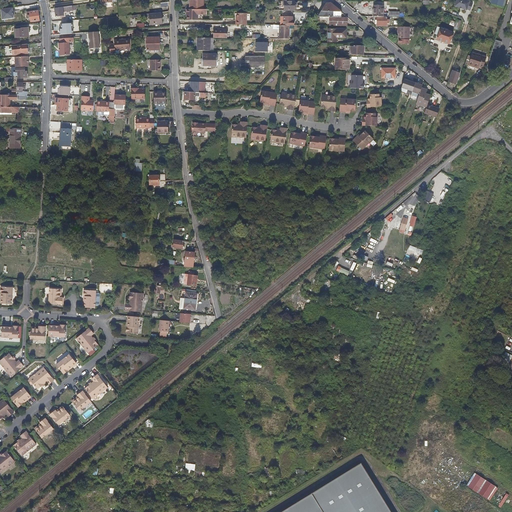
[(189,0),(189,9),(198,9),(203,9),(203,0),(189,0)]
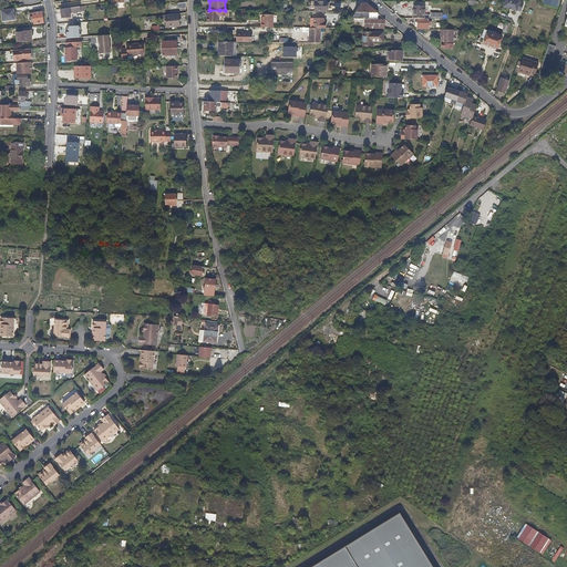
[(514,0),(506,0),(504,7),(517,11),(521,12),(524,4),(519,3),(521,2),(514,0)]
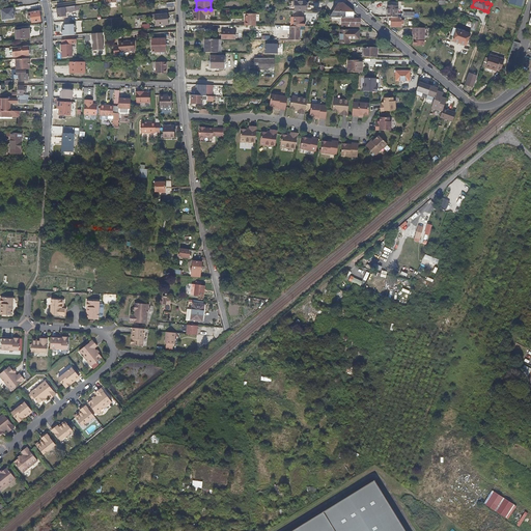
[(307,5),(308,1),(294,1),(294,5),(295,5),(295,9),(305,10),(305,5),(307,5)]
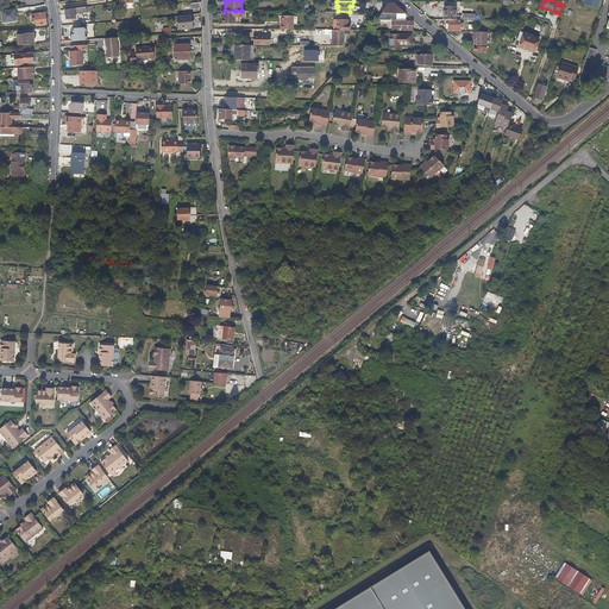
[(397,14),(406,13),(394,2),(393,2),(388,4),(387,4),(385,7),(381,13),(397,14)]
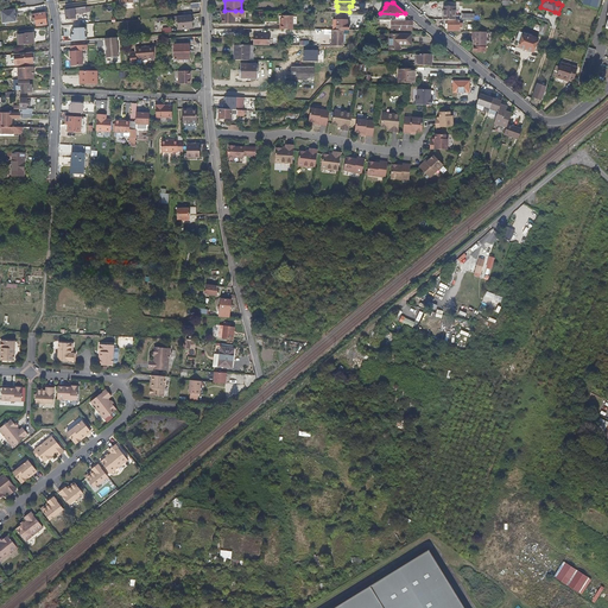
[(75,8),(65,10),(68,20),(76,19),(76,14),(76,13),(87,12),(87,6),(86,6),(77,8),(75,8)]
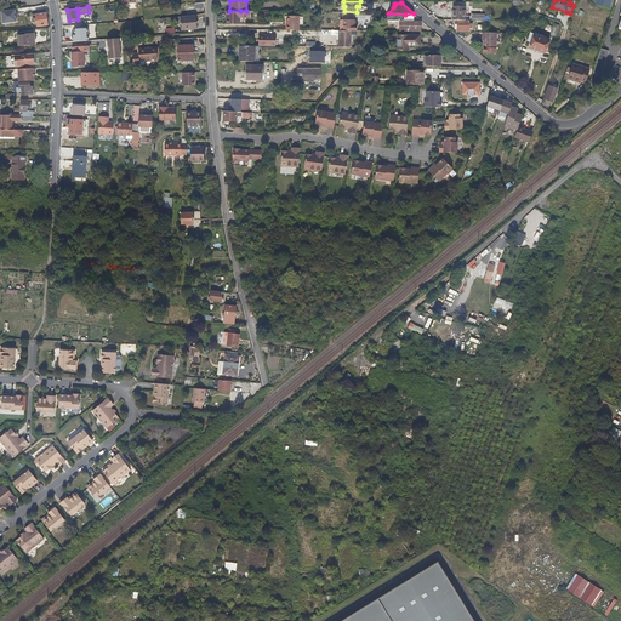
[(455,7),(455,21),(456,21),(459,21),(467,21),(467,7),(455,7)]
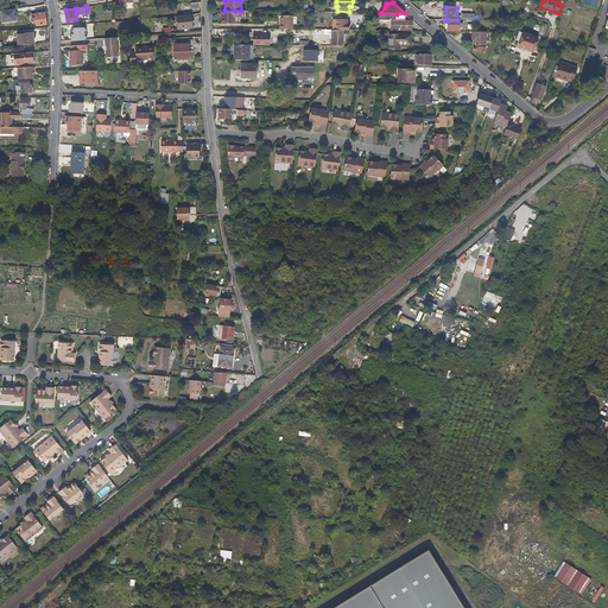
[(225,11),(221,11),(221,16),(223,16),(223,24),(235,24),(235,17),(245,17),(245,11),(241,11),(235,11),(225,11)]
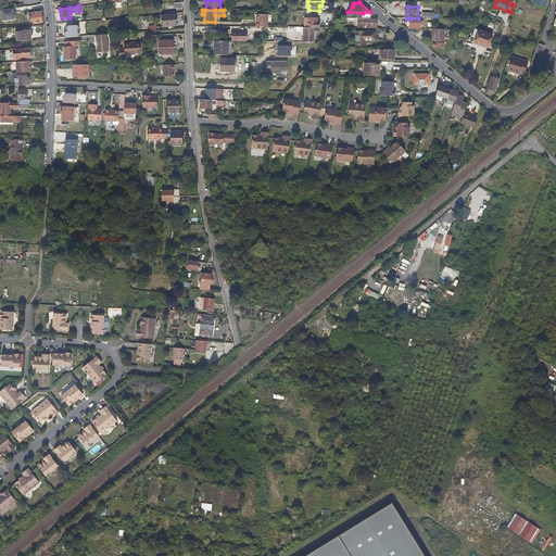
[(34,24),(43,23),(41,12),(33,14),(34,24)]
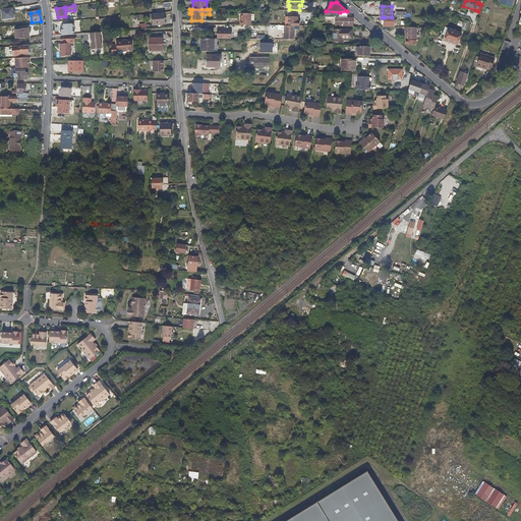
[(165,23),(164,12),(153,13),(153,24),(165,23)]
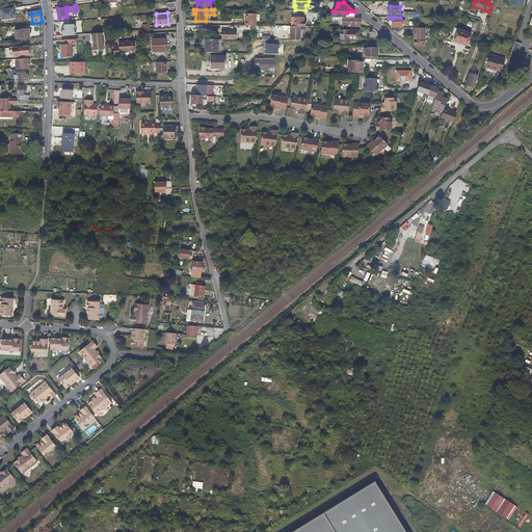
[(245,21),(245,25),(256,26),(257,26),(257,14),(247,14),(246,19),(246,21),(245,21)]
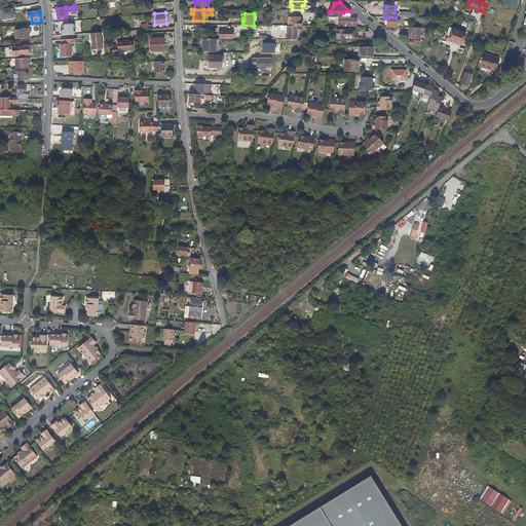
[(301,23),(301,17),(292,17),(289,17),(289,26),(296,26),(297,26),(302,26),(302,23),(301,23)]
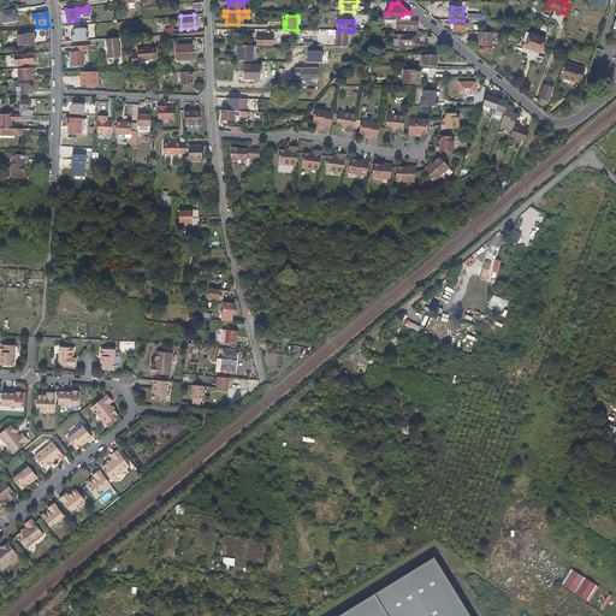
[(416,30),(418,22),(396,21),(396,30),(416,30)]
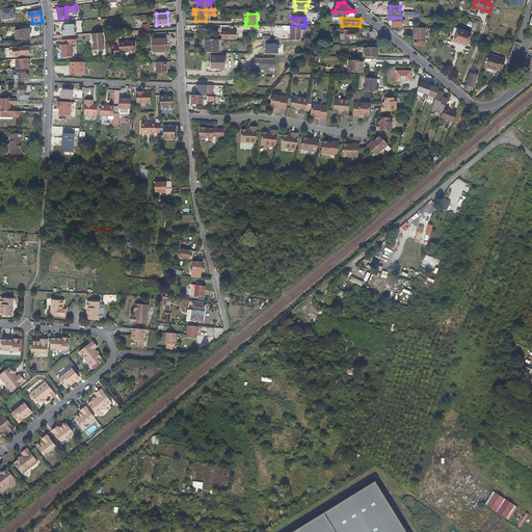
[(400,18),(393,18),(393,27),(403,27),(403,24),(406,24),(406,20),(403,20),(403,18),(400,18)]
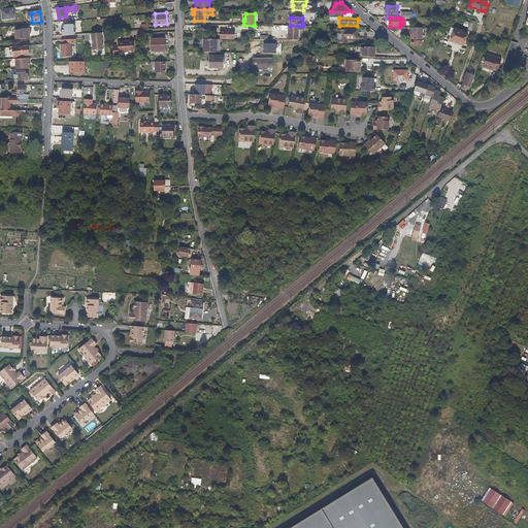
[(63,25),(64,35),(75,35),(74,24),(63,25)]
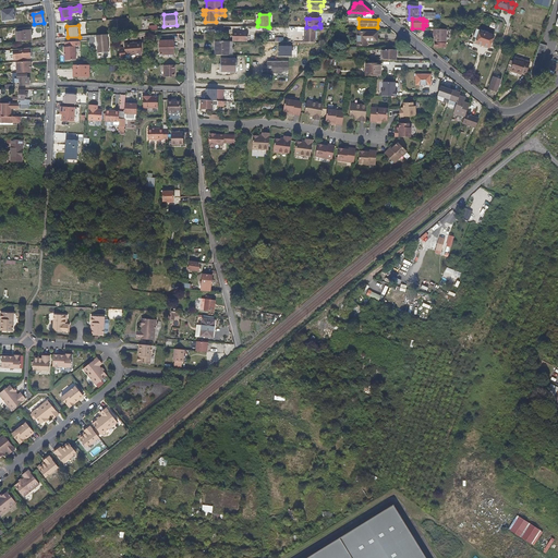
[(315,43),(315,27),(314,27),(306,27),(304,27),(303,43),(314,43),(315,43)]
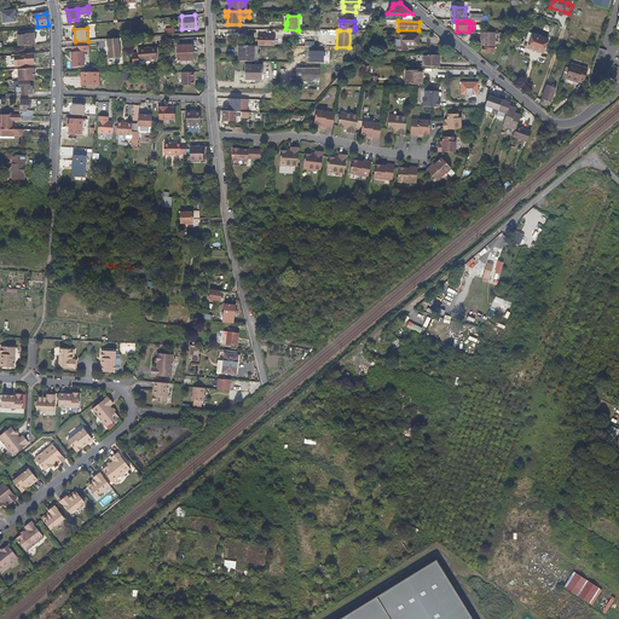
[(496,48),(497,33),(482,33),(482,38),(484,38),(484,48),(496,48)]
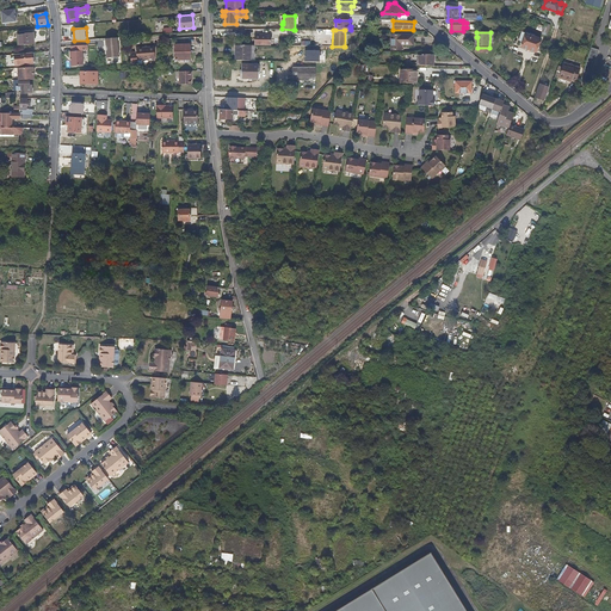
[(536,53),(541,39),(523,32),(519,41),(523,42),(520,47),(536,53)]
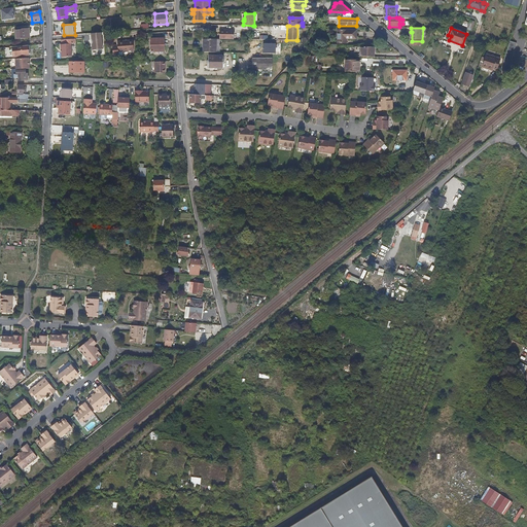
[(14,30),(15,40),(27,38),(30,38),(29,29),(14,30)]
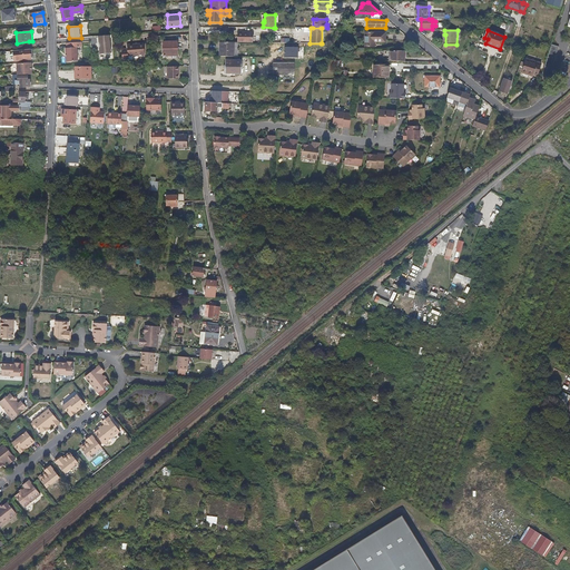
[(239,42),(253,42),(253,32),(238,32),(238,42),(239,42)]
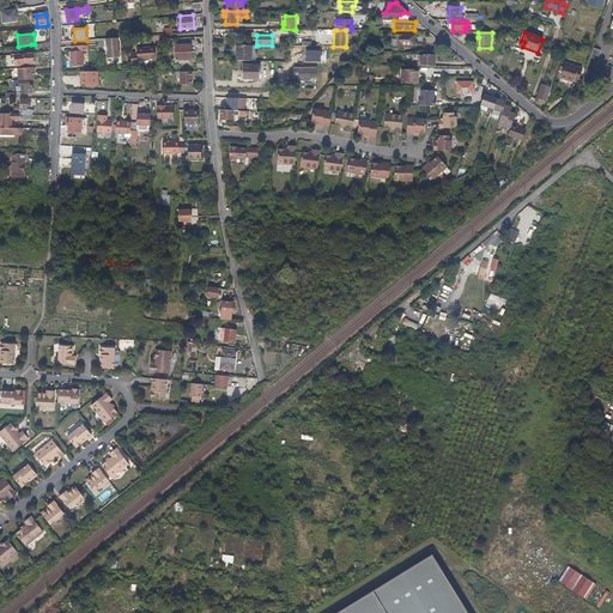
[(414,44),(414,35),(394,35),(393,49),(406,50),(406,44),(414,44)]
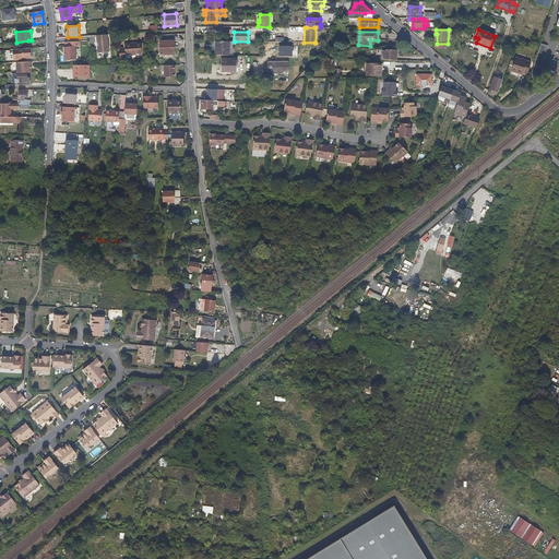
[(97,47),(98,52),(109,52),(108,34),(97,35),(97,42),(98,42),(98,47),(97,47)]
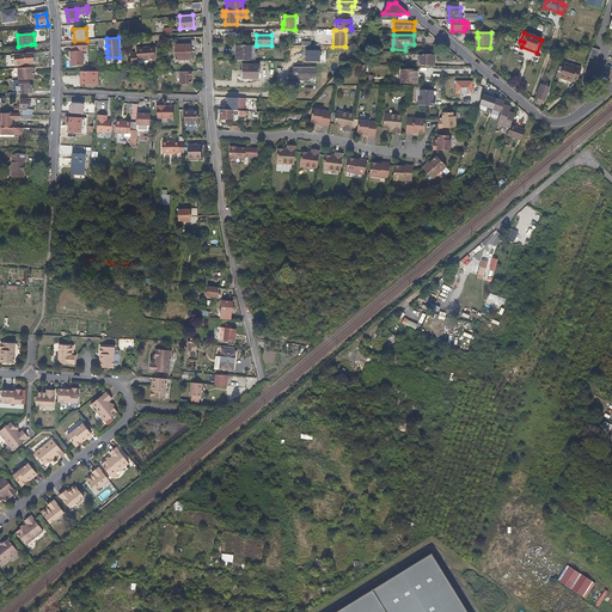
[(190,44),(175,44),(176,60),(191,60),(190,44)]
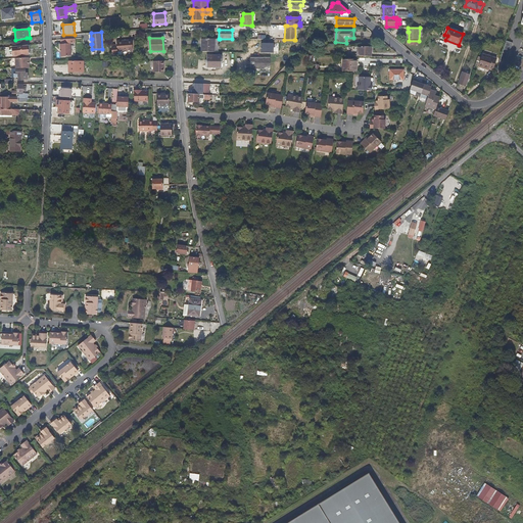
[(201,39),(201,51),(212,52),(215,52),(215,39),(212,39),(201,39)]
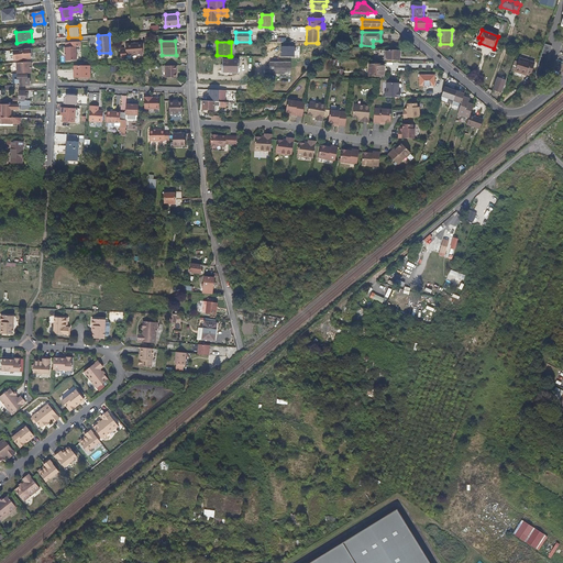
[(123,58),(127,57),(127,54),(131,54),(143,53),(143,43),(127,44),(127,46),(122,46),(123,58)]
